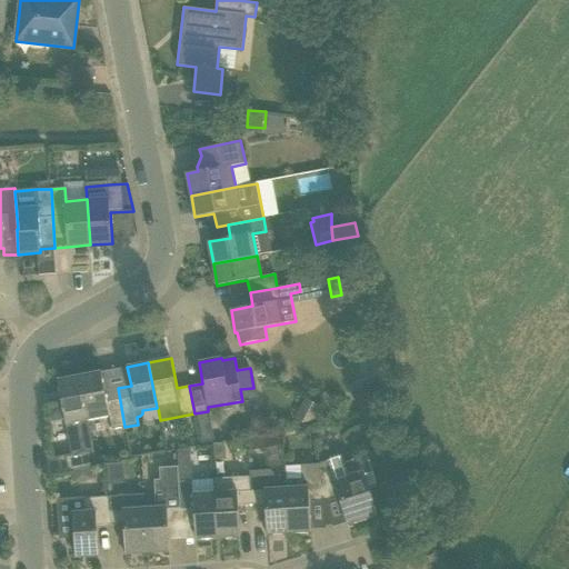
[(88,421),(109,417),(111,429),(125,427),(118,388),(105,391),(101,372),(79,376),(88,421)]
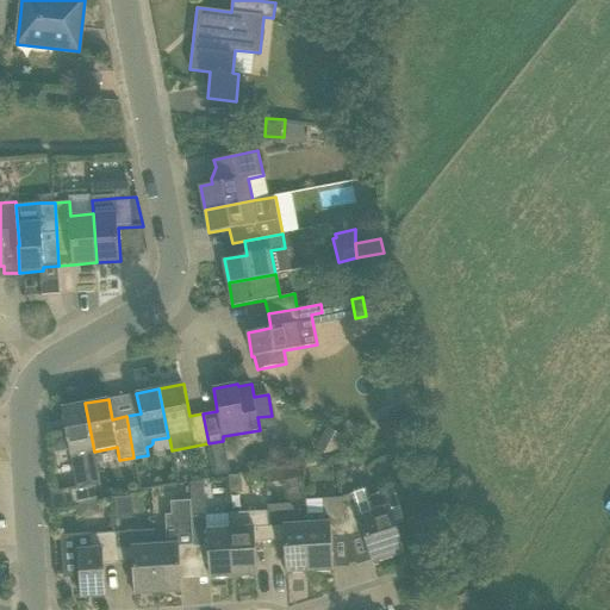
[(76,487),(51,492),(53,509),(76,504),(76,505),(99,502),(98,499),(103,498),(93,452),(94,452),(85,403),(61,408),(67,433),(69,450),(76,487)]
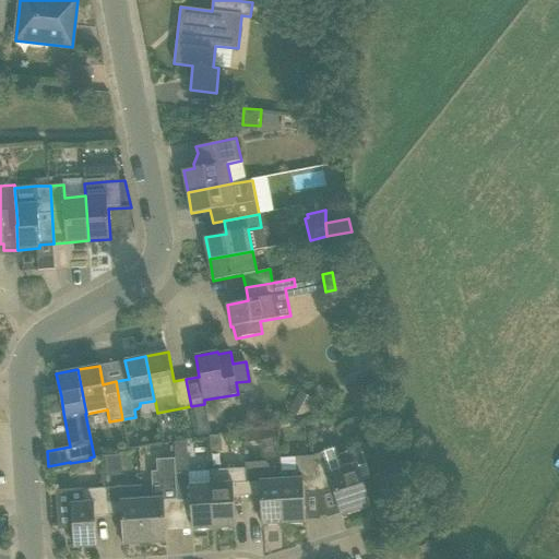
[(48,416),(63,413),(61,396),(45,400),(48,416)]
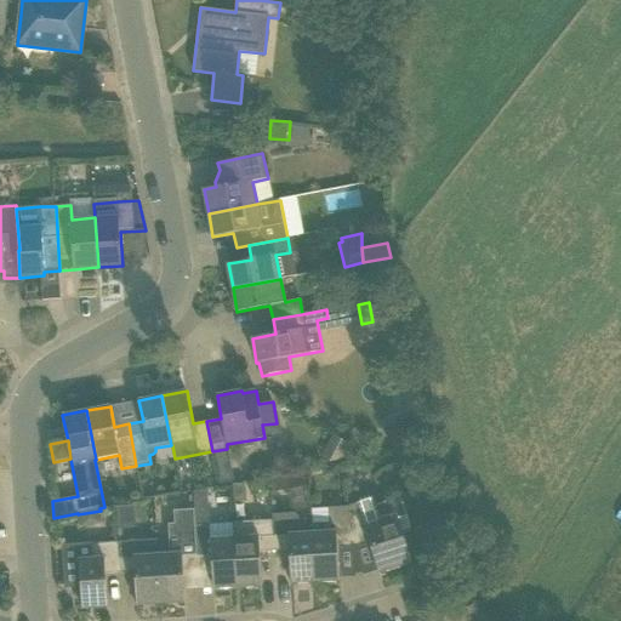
[(323,466),(323,476),(331,482),(340,480),(337,465),(323,466)]
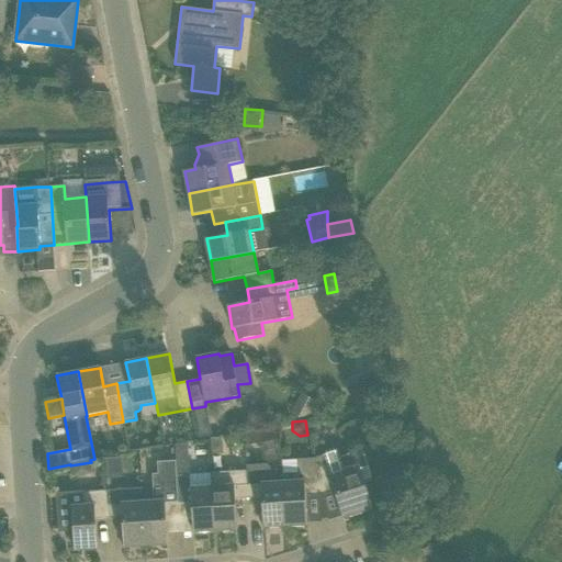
[(258,430),(260,444),(278,441),(276,427),(258,430)]
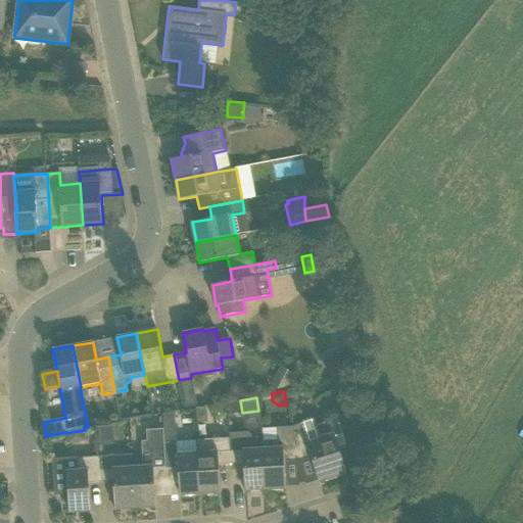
[(228,402),(230,415),(242,413),(240,400),(228,402)]
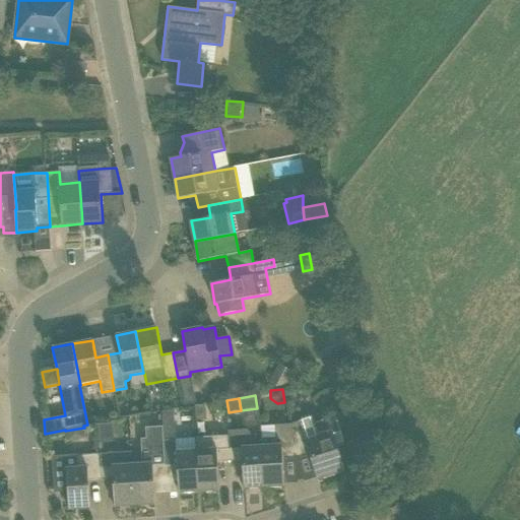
[(196,404),(196,417),(206,417),(206,404),(196,404)]
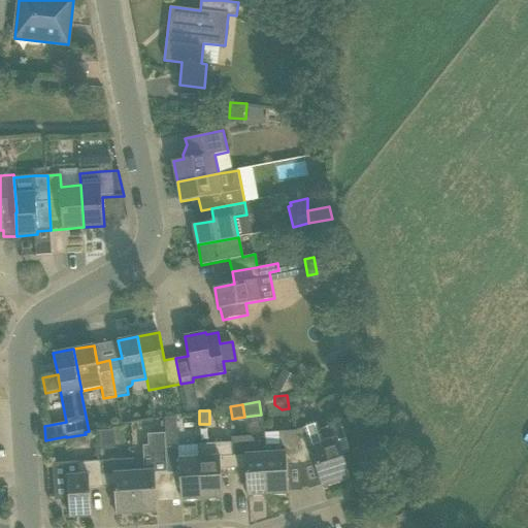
[(164,418),(165,432),(177,431),(176,416),(164,418)]
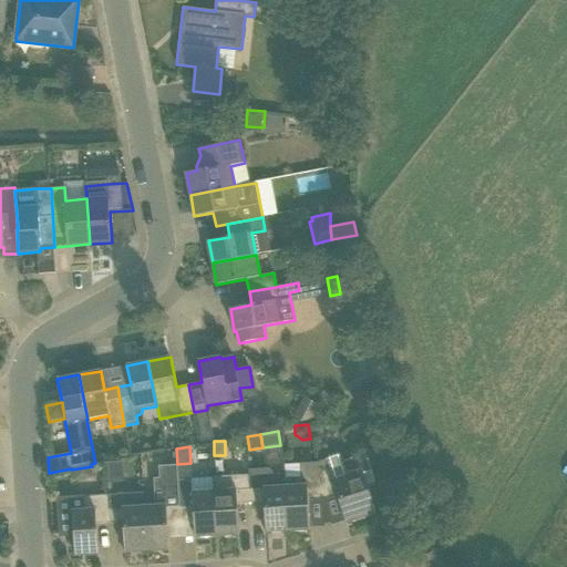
[(338,494),(340,502),(347,523),(375,514),(361,471),(349,474),(341,454),(337,453),(328,455),(327,459),(317,462),(316,462),(323,498),(338,494)]
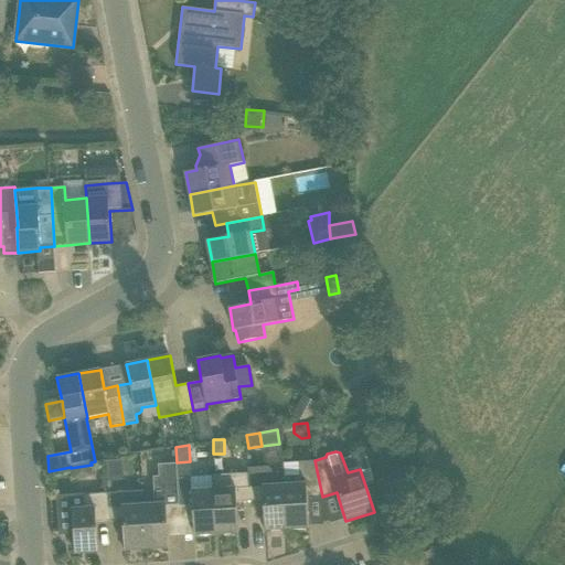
[(123,460),(106,461),(108,481),(124,480),(123,460)]
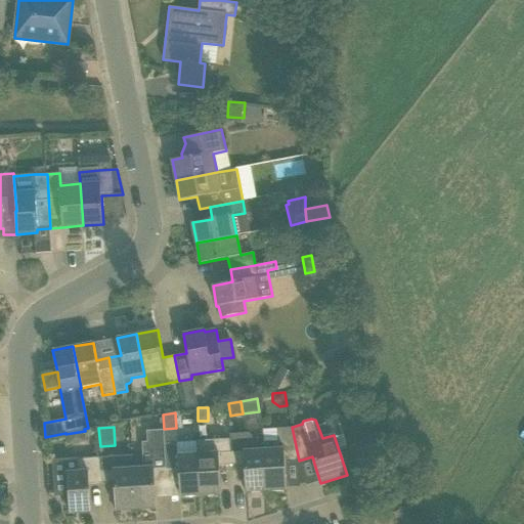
[(277,429),(277,441),(277,442),(273,442),(273,447),(263,447),(265,491),(287,490),(285,462),(299,461),(292,427),(277,429)]
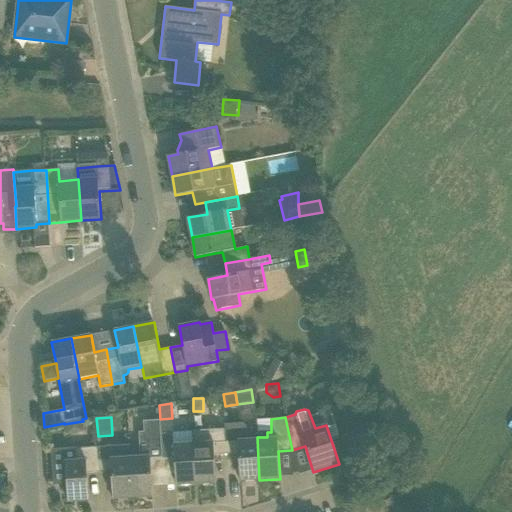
[(83,421),(64,424),(66,435),(85,431),(83,421)]
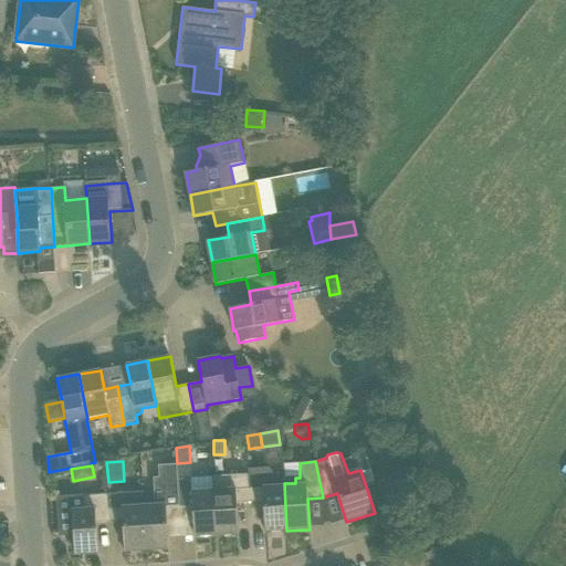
[(250,502),(263,501),(265,532),(286,531),(284,483),(274,484),(273,471),(269,468),(249,468),(250,474),(249,474),(250,502)]
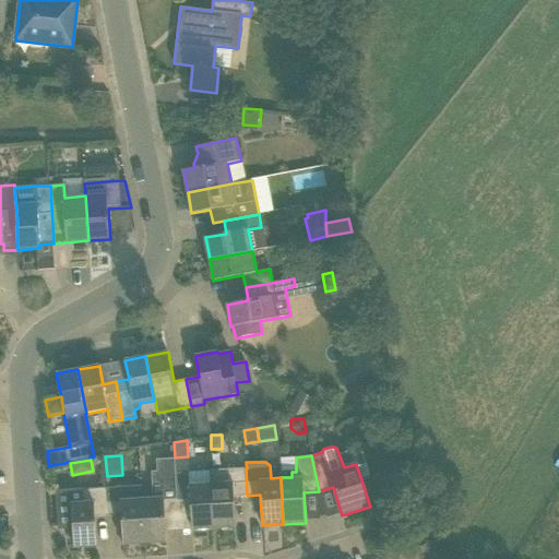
[(236,527),(235,506),(234,496),(247,496),(246,468),(211,471),(212,483),(214,528),(236,527)]
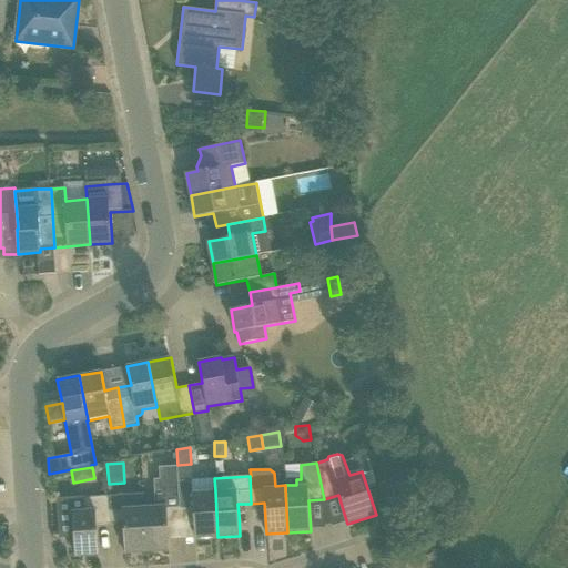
[(181,519),(194,518),(195,538),(217,537),(215,490),(214,478),(191,480),(179,480),(181,519)]
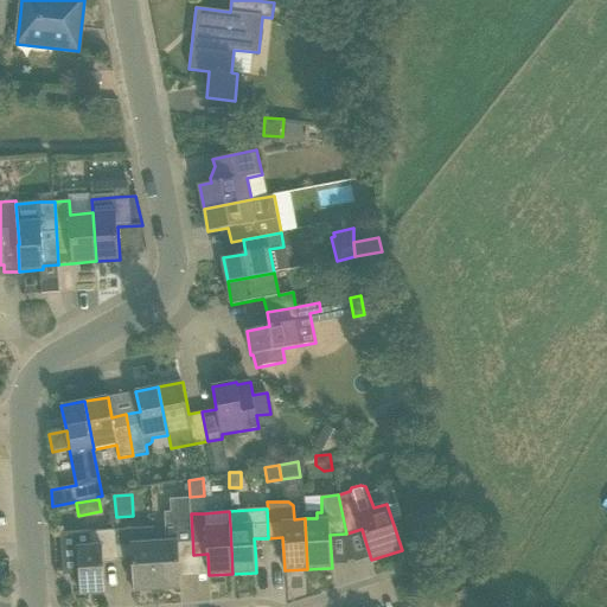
[(181,589),(179,556),(193,555),(191,513),(176,515),(178,540),(155,541),(154,541),(157,590),(181,589)]
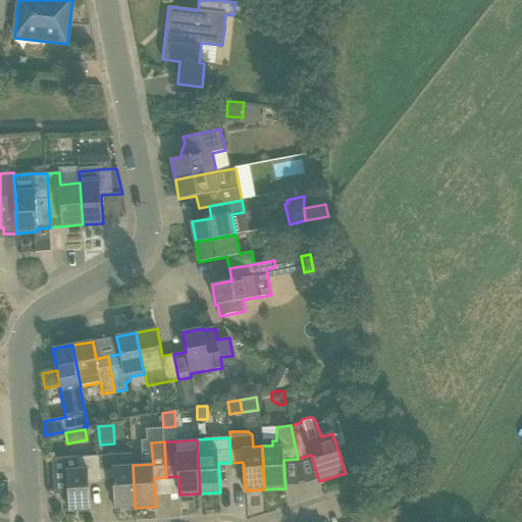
[(101,481),(113,480),(115,509),(135,508),(133,465),(134,465),(133,454),(99,456),(101,481)]
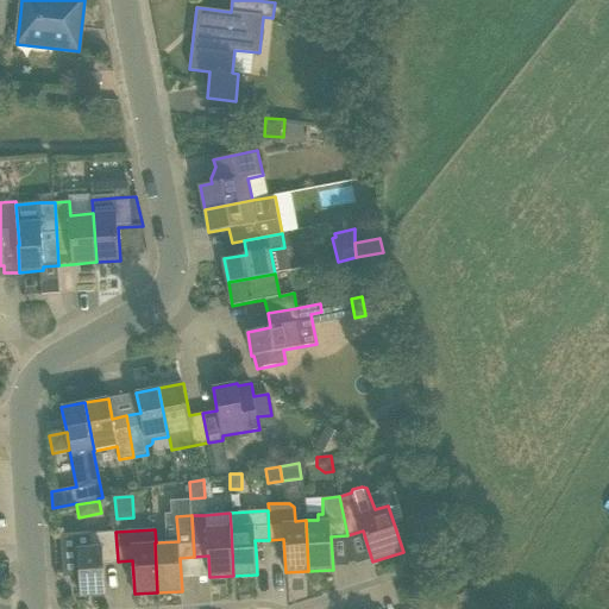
[(106,596),(104,562),(118,562),(115,532),(89,533),(90,548),(79,548),(80,572),(81,597),(106,596)]
